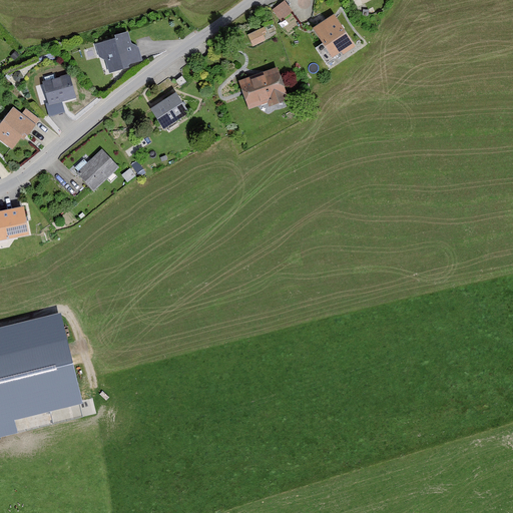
[(362,5),(359,0),(349,0),(354,9),(362,5)]
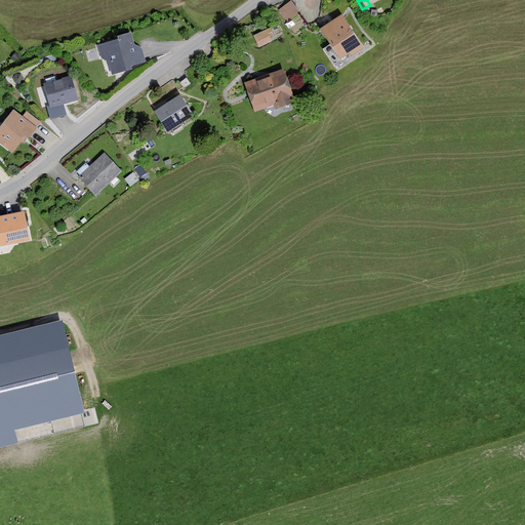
[(278,10),(285,22),(297,13),(289,2),(278,10)]
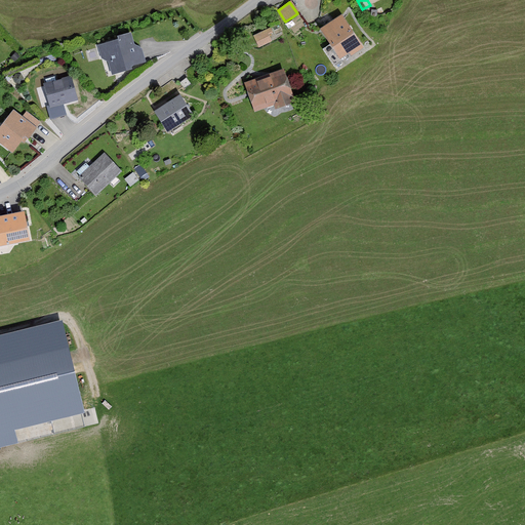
[(362,47),(341,16),(318,31),(337,61),(349,53),(351,55),(362,47)]
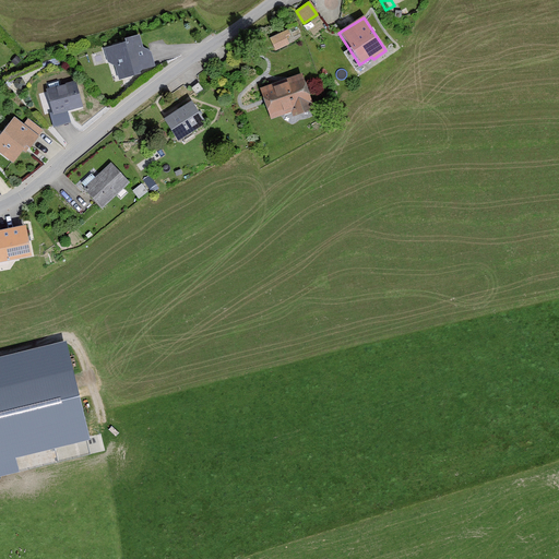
[(287,36),(285,32),(269,39),(274,51),(287,45),(284,38),(287,36)]
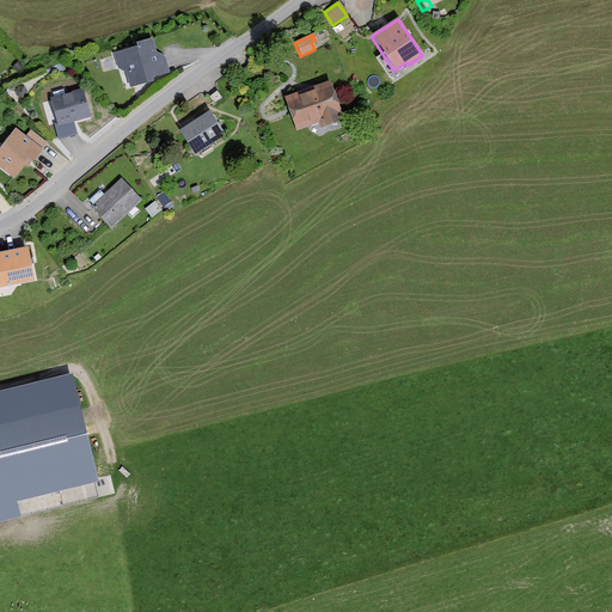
[(164,59),(155,54),(151,40),(105,53),(110,67),(116,72),(120,81),(123,81),(128,84),(129,89),(152,83),(151,78),(167,74),(164,59)]
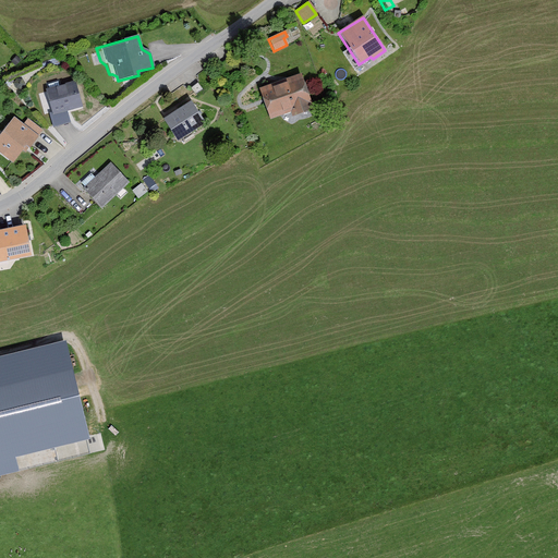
[(313,110),(301,75),(259,89),(269,120),(290,113),(291,118),(313,110)]
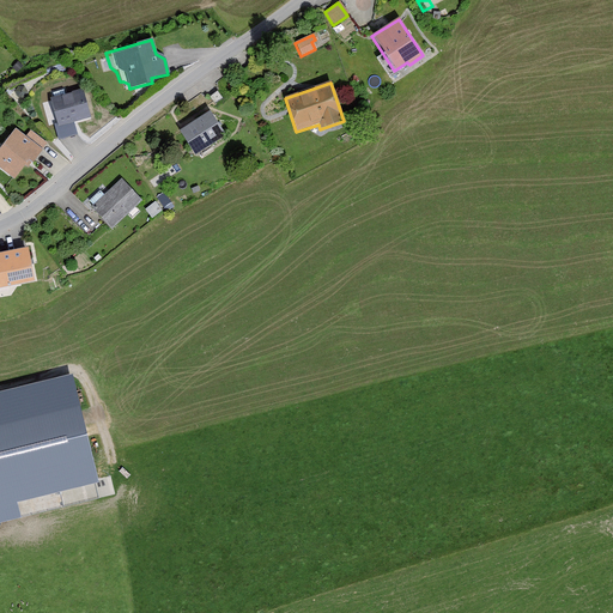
[(89,120),(82,91),(49,98),(56,125),(53,126),(56,140),(77,135),(73,123),(89,120)]
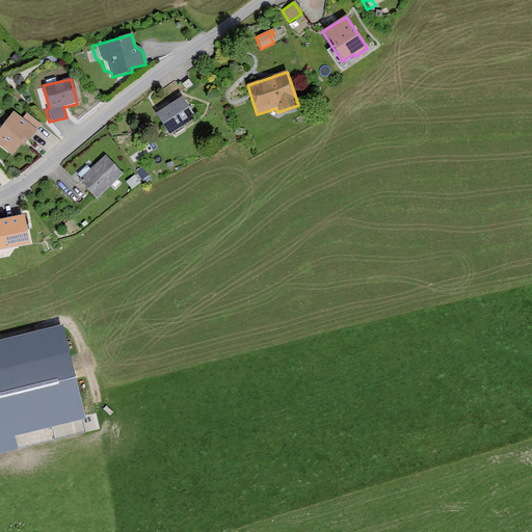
[(194,118),(180,98),(155,114),(169,135),(194,118)]
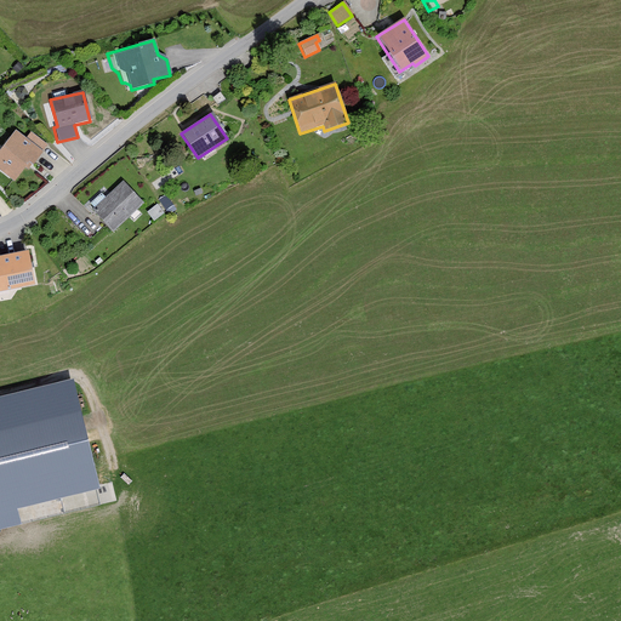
[(47,147),(29,134),(26,138),(16,131),(0,151),(0,174),(12,183),(28,164),(32,166),(47,147)]
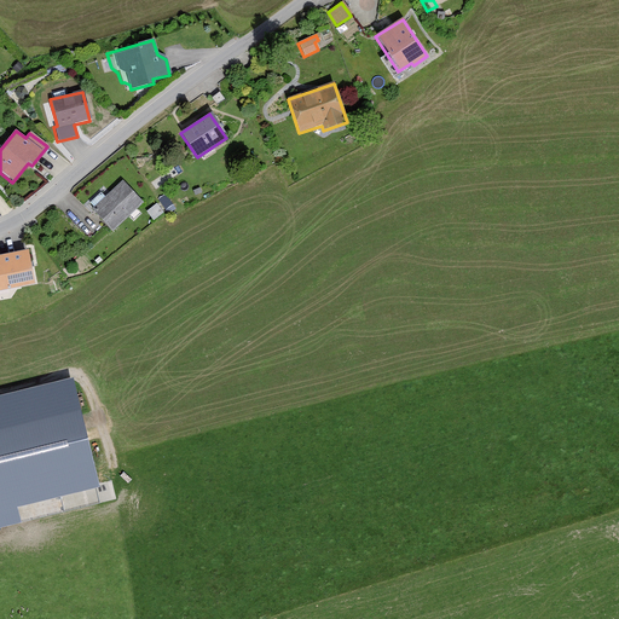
[(140,203),(122,183),(93,209),(111,229),(140,203)]
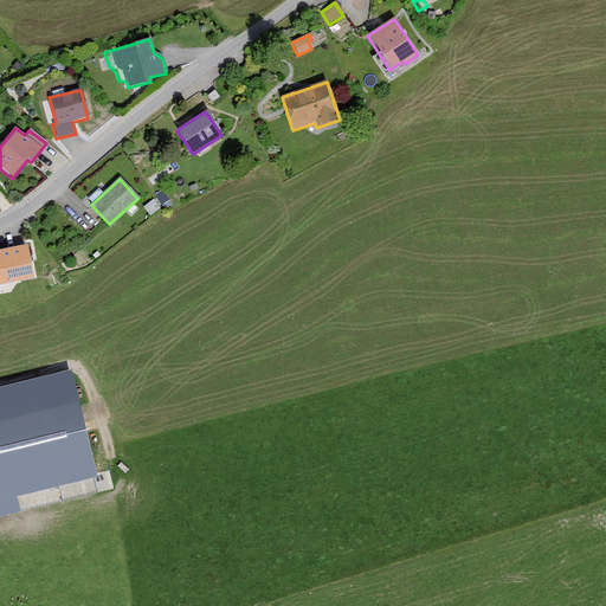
[(158,210),(150,201),(141,208),(148,217),(158,210)]
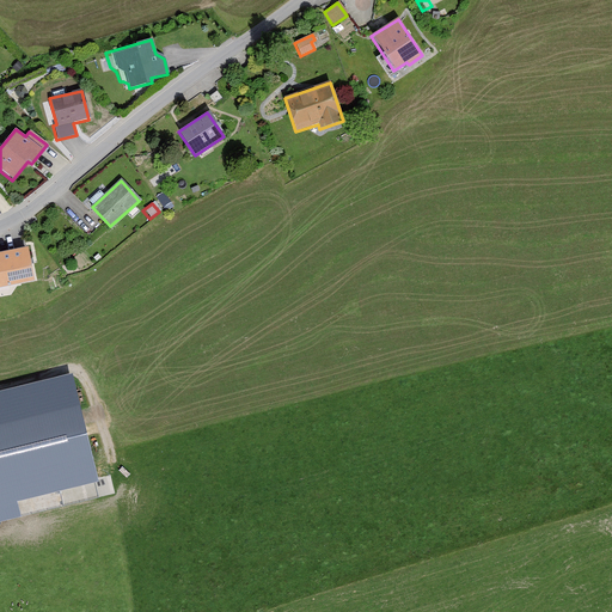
[(0,289),(34,282),(26,249),(0,254),(0,289)]
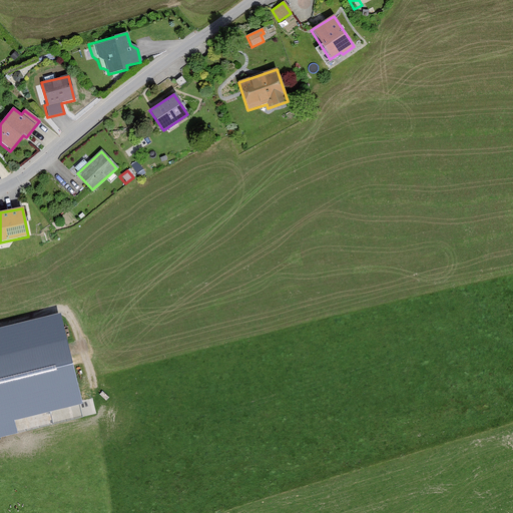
[(84,405),(61,314),(0,329),(0,438),(19,433),(16,422),(84,405)]
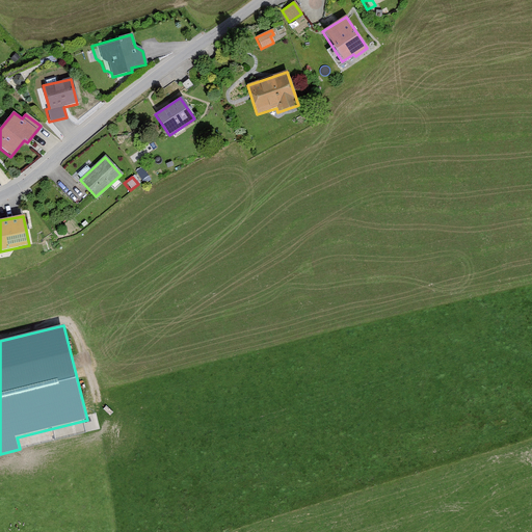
All buildings are outlined.
